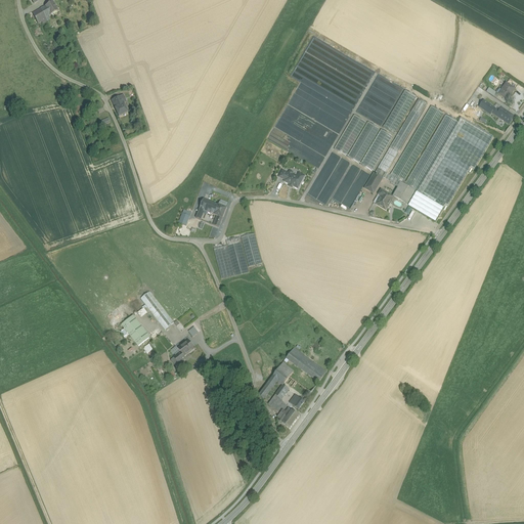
[(52,2),(45,6),(50,15),(57,11),(52,2)]
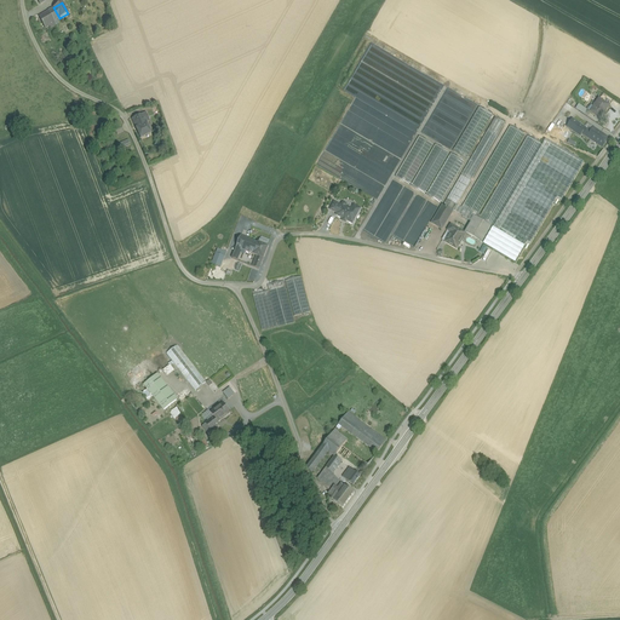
[(53,7),(38,17),(45,29),(49,27),(50,28),(59,23),(57,19),(59,18),(53,7)]
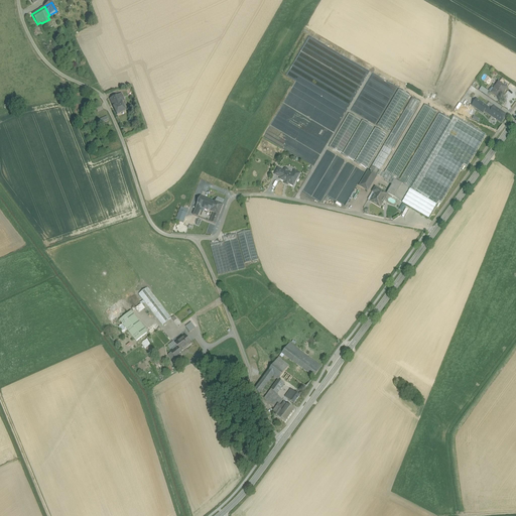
[(507,89),(499,83),(496,87),(497,88),(492,94),(498,99),(502,93),(503,94),(507,89)]
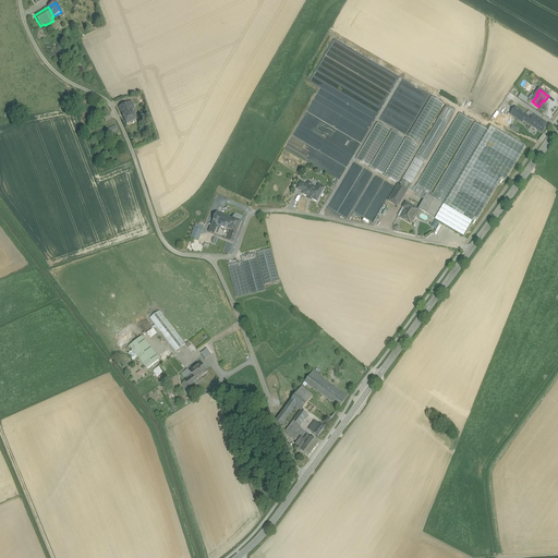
[(518,104),(520,99),(513,95),(510,99),(518,104)]
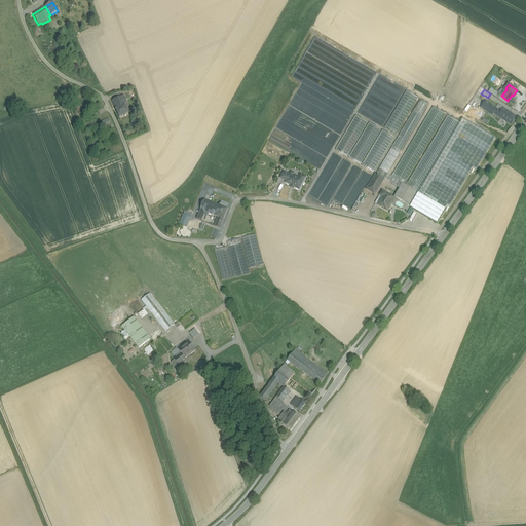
[(407,90),(384,128),(396,135),(418,98),(407,90)]
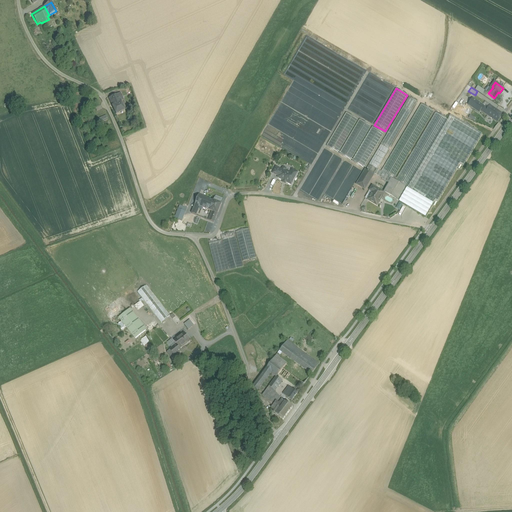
[(120,93),(109,98),(116,114),(124,110),(120,101),(123,100),(120,93)]
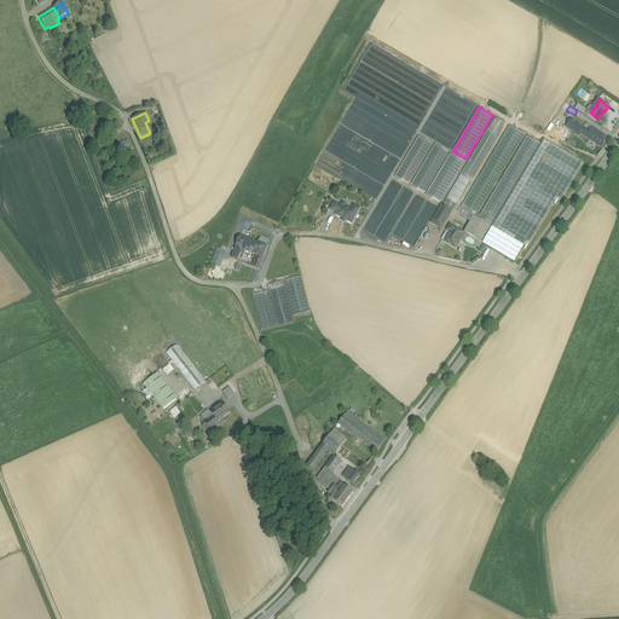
[(495,117),(443,204),(452,210),(504,122),(495,117)]
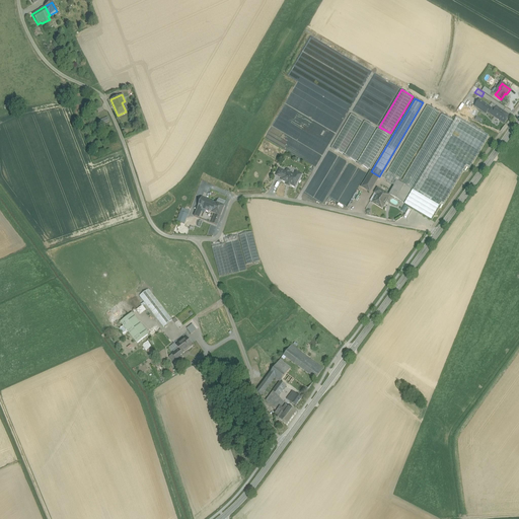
[(454,122),(427,105),(385,174),(396,181),(413,191),(414,191),(454,122)]
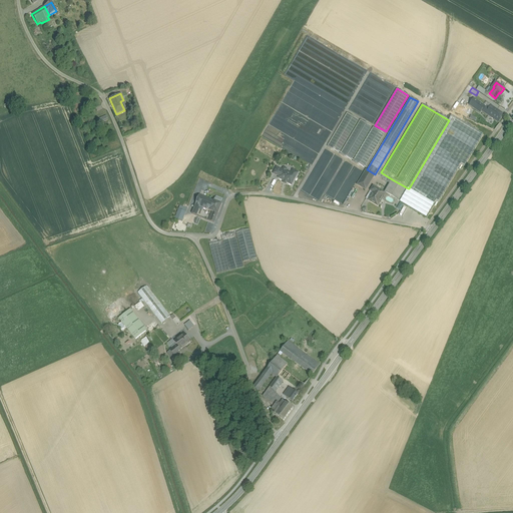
[(483,109),(477,105),(474,110),(480,113),(483,109)]
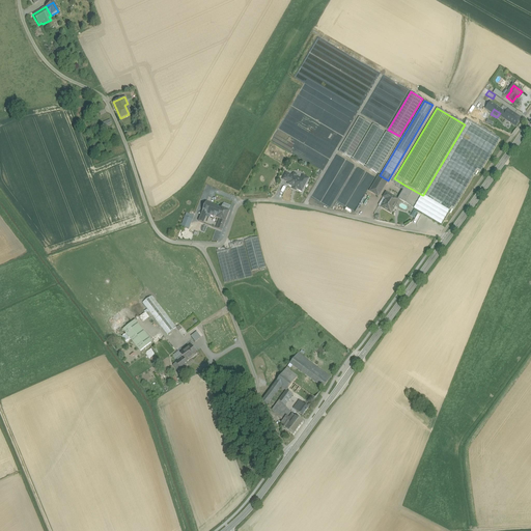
[(522,118),(508,109),(506,113),(503,117),(515,127),(522,118)]
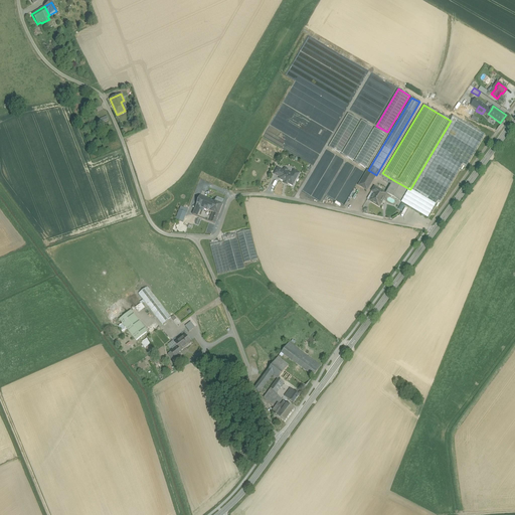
[(360,120),(348,114),(328,147),(340,154),(360,120)]
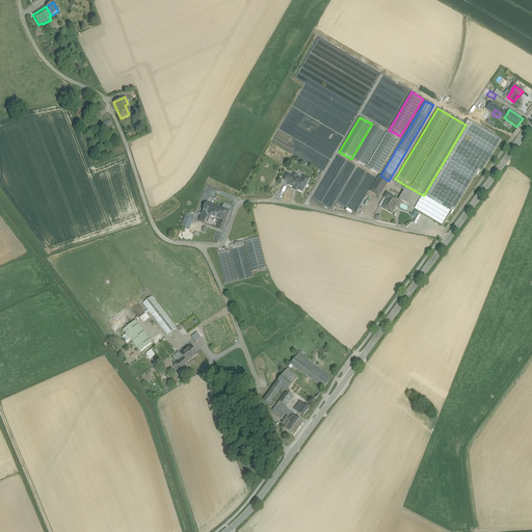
[(110,120),(101,124),(103,128),(112,124),(110,120)]
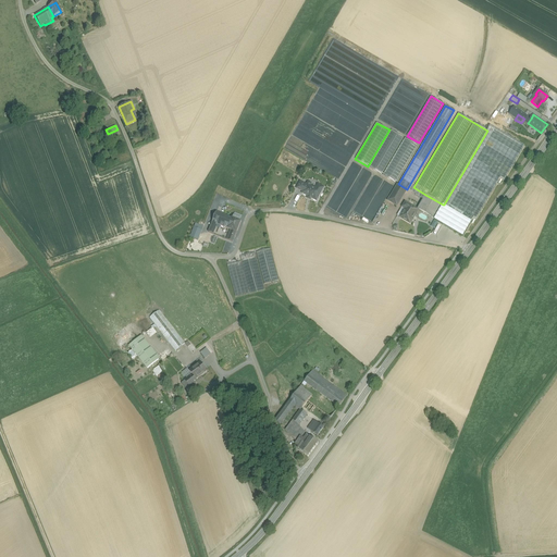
[(391,130),(369,166),(382,174),(404,137),(391,130)]
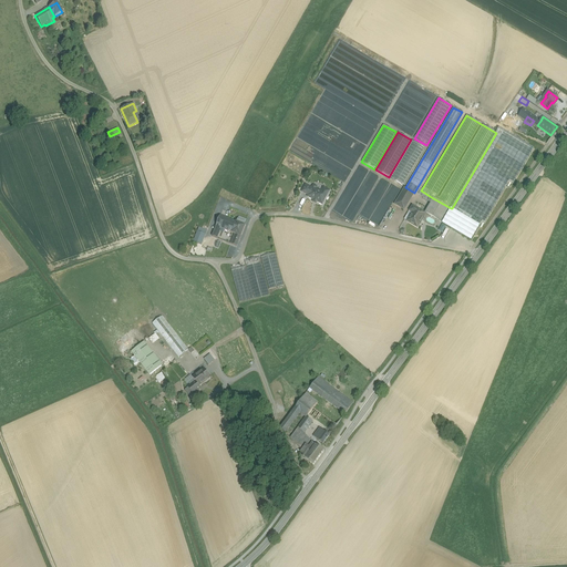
[(412,141),(390,178),(402,186),(425,148),(412,141)]
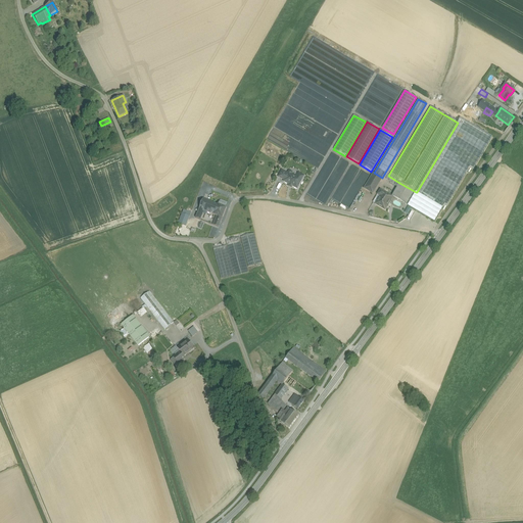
[(288,174),(282,171),(279,178),(284,180),(288,174)]
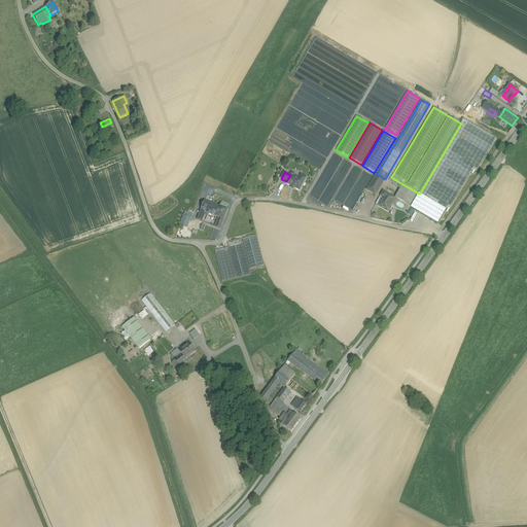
[(299,178),(293,176),(294,175),(293,174),(292,173),(291,173),(290,174),(290,175),(286,181),(286,183),(300,190),(302,186),(304,183),(304,182),(306,178),(301,175),(299,178)]
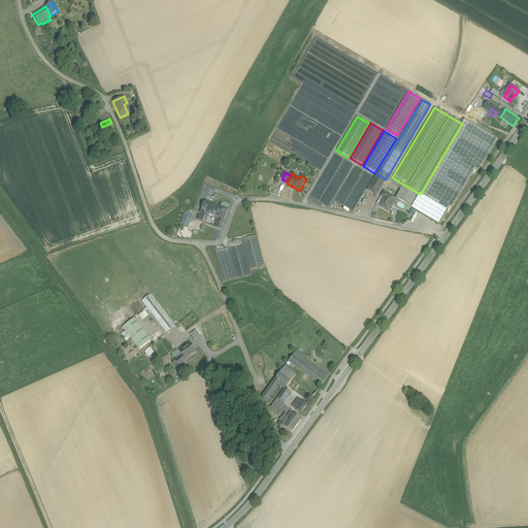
[(377,174),(368,190),(376,195),(386,179),(377,174)]
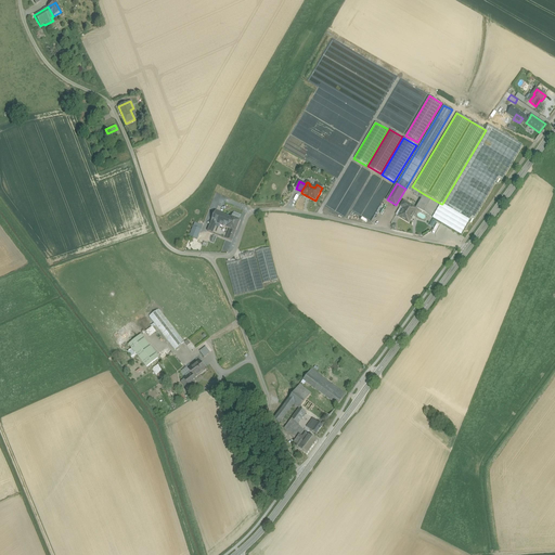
[(441,204),(424,194),(416,208),(433,218),(441,204)]
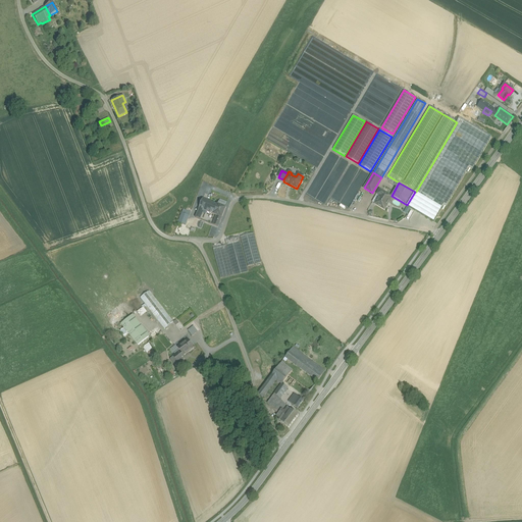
[(392,197),(379,190),(372,202),(374,203),(374,204),(384,210),(392,197)]
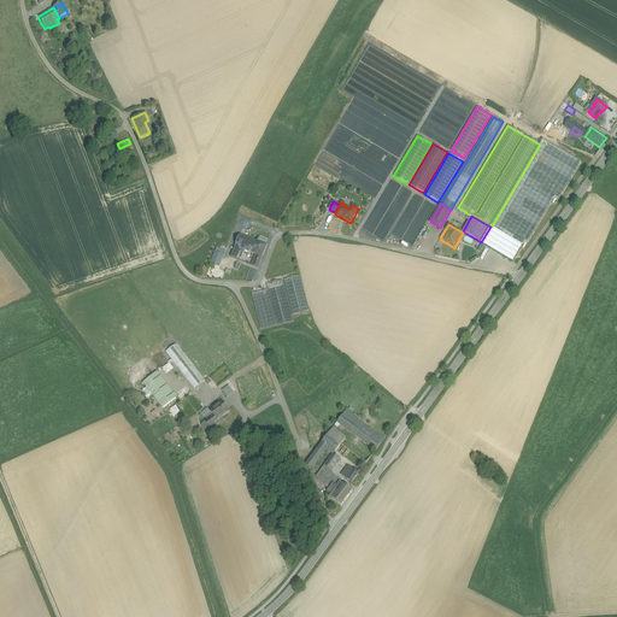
[(257,242),(240,235),(230,258),(236,259),(241,248),(253,253),(257,242)]
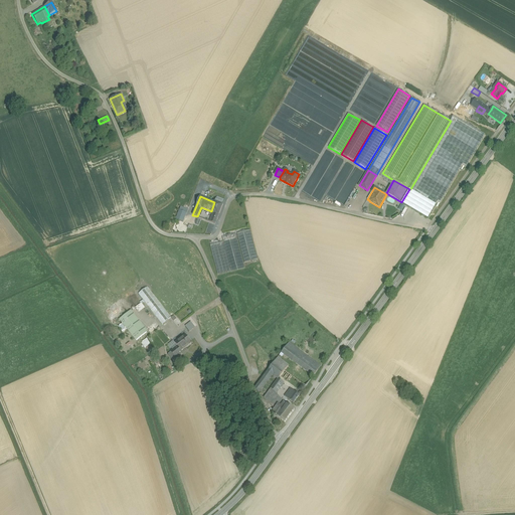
[(222,205),(214,202),(211,211),(214,213),(218,214),(222,205)]
